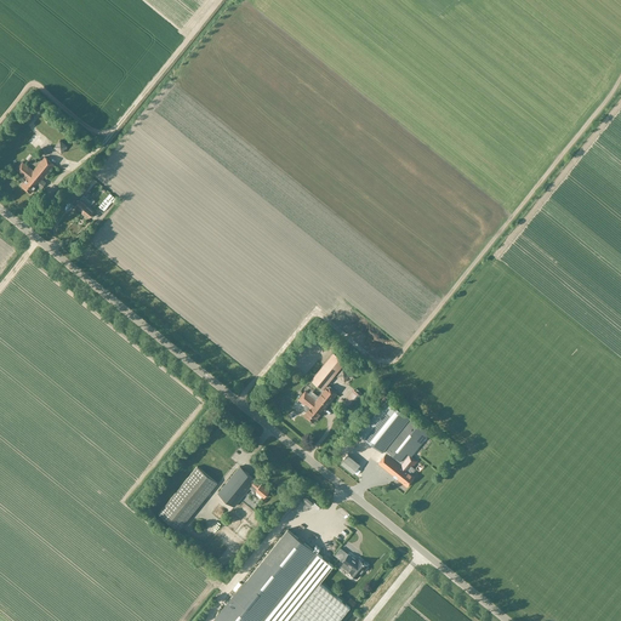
[(29,124),(41,109),(34,104),(22,118),(29,124)]
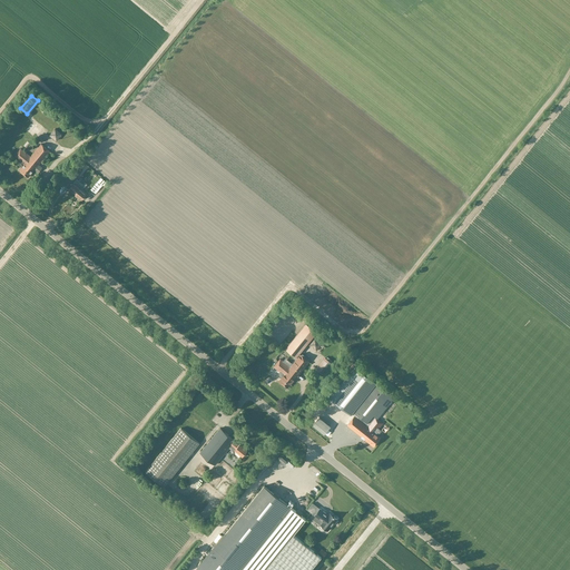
[(52,126),(62,133),(67,126),(57,119),(52,126)]
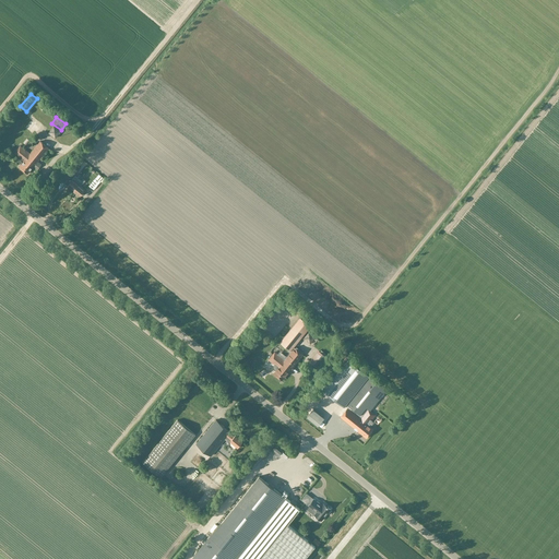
[(56,138),(61,131),(55,126),(49,132),(56,138)]
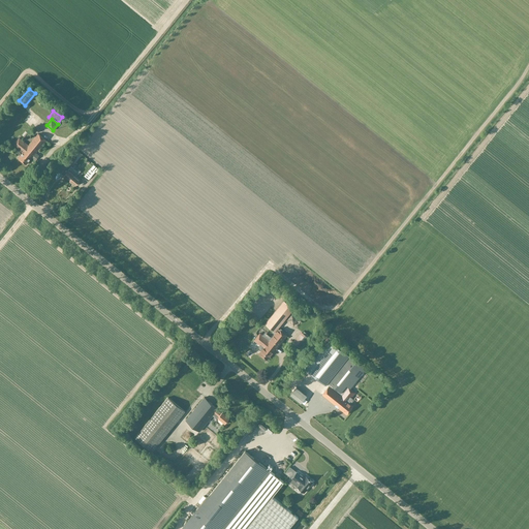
[(20,137),(13,145),(23,153),(19,158),(26,164),(31,158),(35,161),(39,155),(36,152),(47,141),(38,133),(29,146),(20,137)]
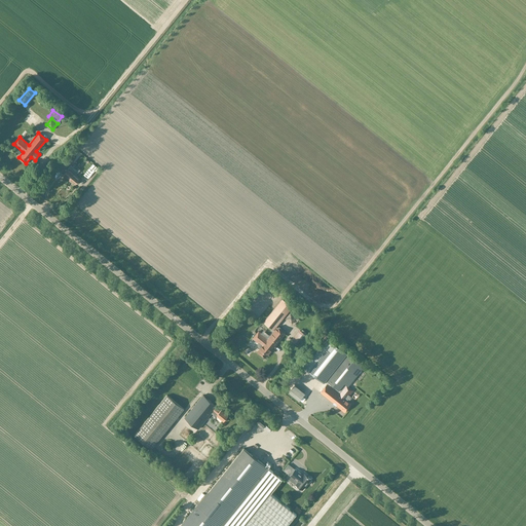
[(72,163),(77,157),(73,154),(68,159),(72,163)]
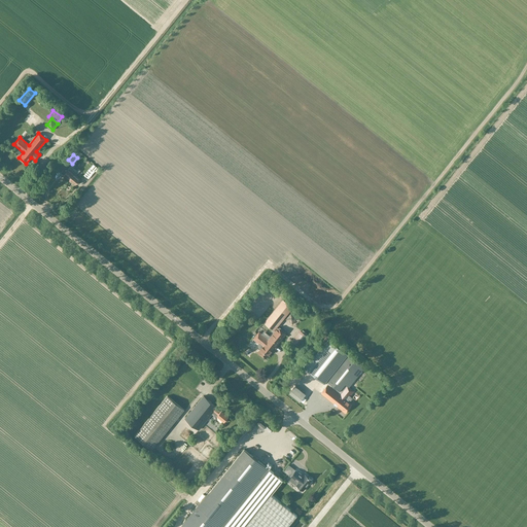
[(63,175),(69,180),(74,174),(77,171),(71,166),(68,169),(63,175)]
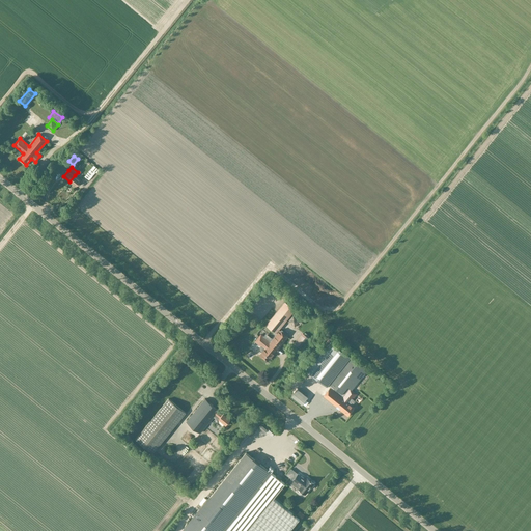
[(95,172),(91,169),(85,176),(89,180),(95,172)]
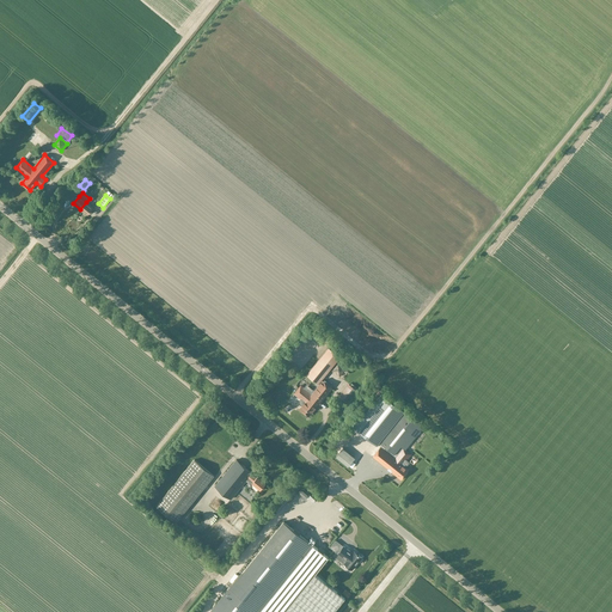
[(86,202),(80,209),(87,215),(93,208),(89,204),(93,197),(91,196),(90,199),(86,202)]
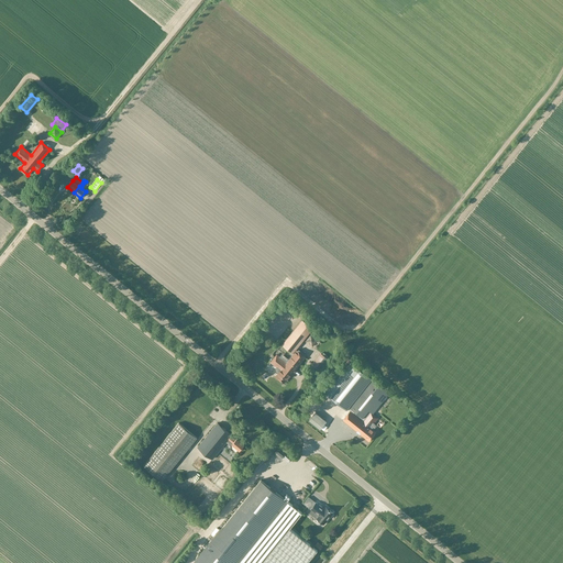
[(306,356),(297,350),(296,350),(312,329),(302,320),(283,344),(294,353),(287,363),(277,354),(271,362),(276,367),(276,368),(275,368),(276,371),(276,372),(278,373),(276,376),(284,383),(306,356)]
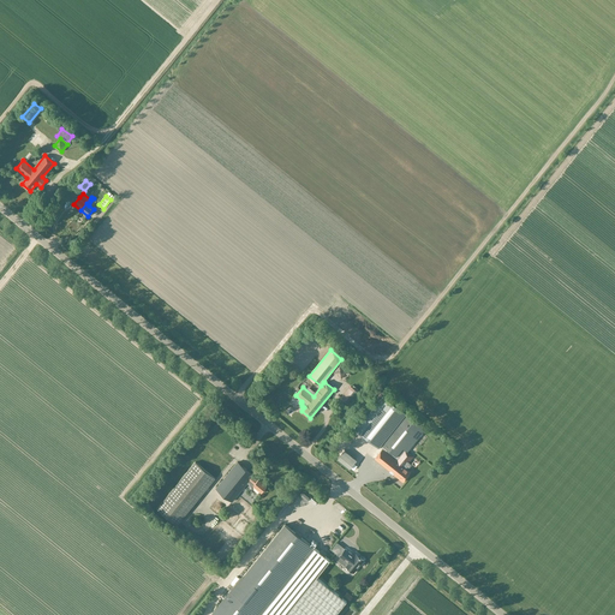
[(341,378),(347,371),(340,365),(334,372),(341,378)]
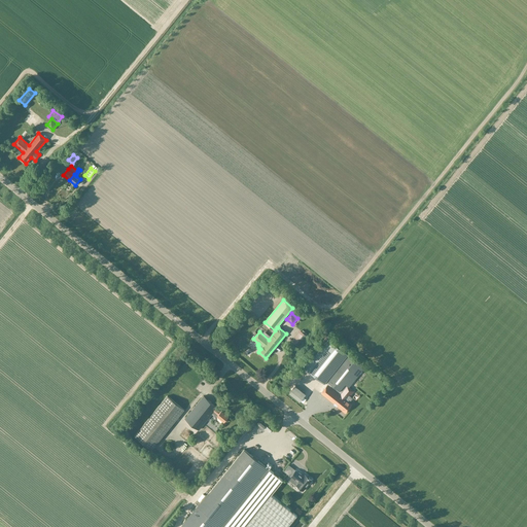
[(297,348),(307,336),(301,330),(291,342),(297,348)]
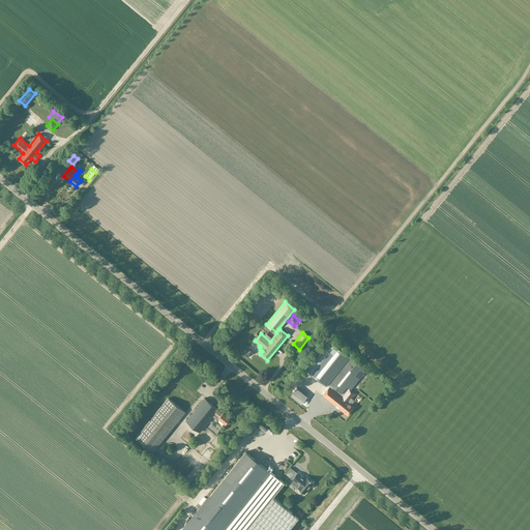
[(329,383),(351,356),(330,340),(306,369),(326,385),(328,382),(329,383)]
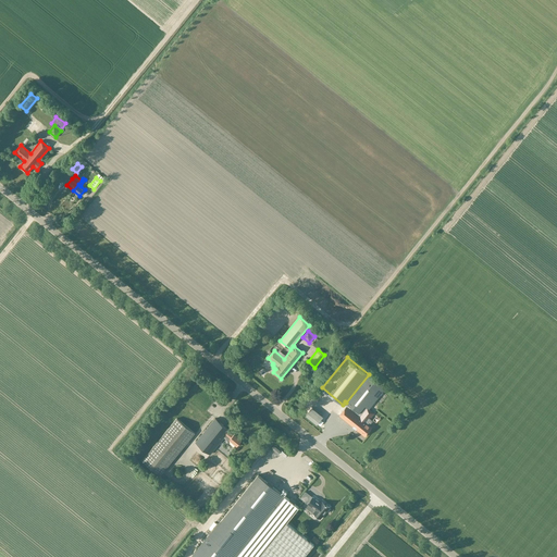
[(374,413),(369,409),(386,388),(369,374),(346,403),(348,405),(339,416),(366,436),(372,428),(367,423),(374,413)]
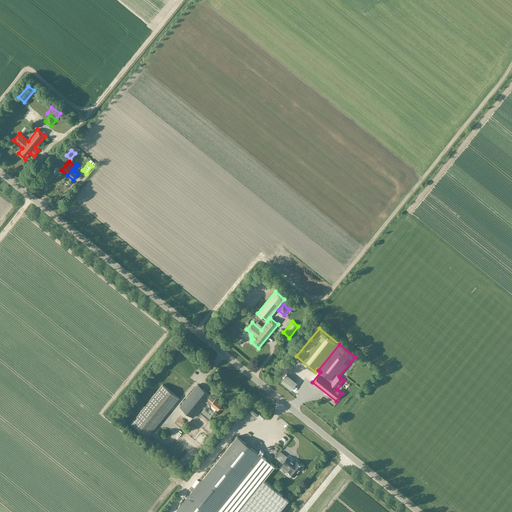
[(218,410),(222,404),(215,399),(214,400),(210,396),(211,396),(198,384),(180,406),(193,417),(206,402),(208,404),(210,404),(211,404),(218,410)]
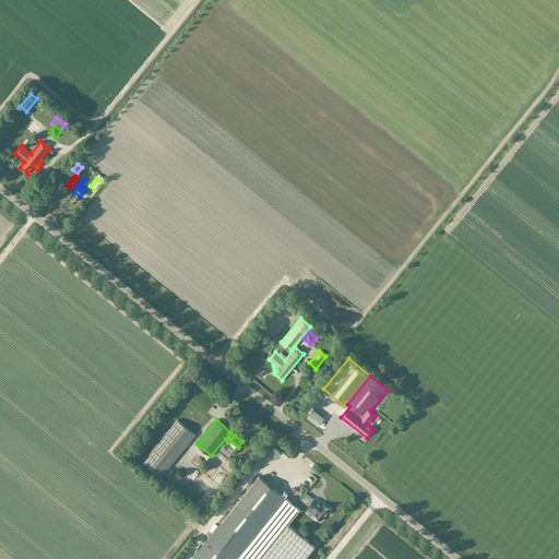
[(177,420),(143,463),(162,477),(195,435),(177,420)]
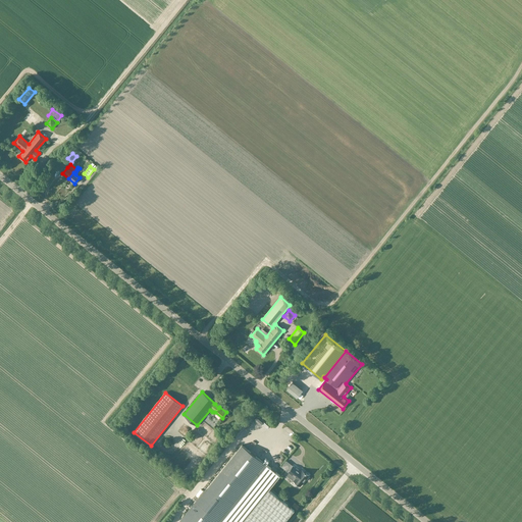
[(181,437),(179,432),(176,432),(177,437),(180,436),(181,441),(186,440),(185,436),(181,437)]
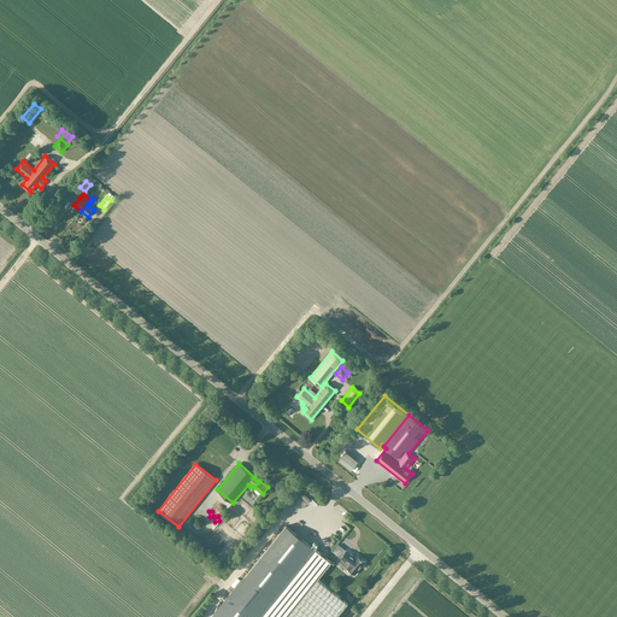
[(286,526),(213,615),(216,616),(260,616),(298,571),(315,550),(286,526)]
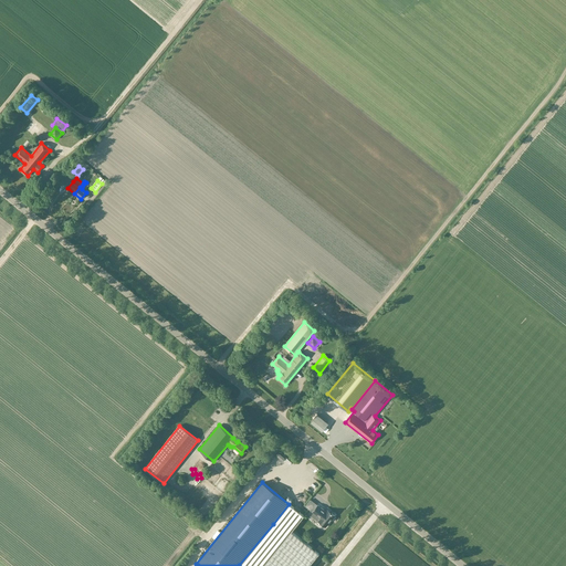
[(303,515),(289,504),(239,565),(307,565),(318,553),(291,531),(303,515)]
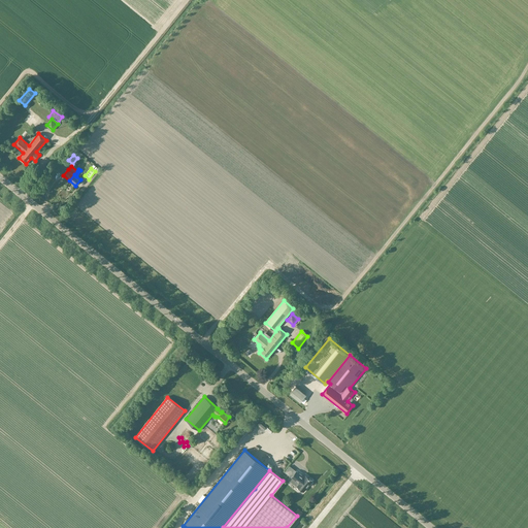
[(297,486),(304,492),(312,481),(305,475),(304,477),(296,471),(291,477),(299,484),(297,486)]
